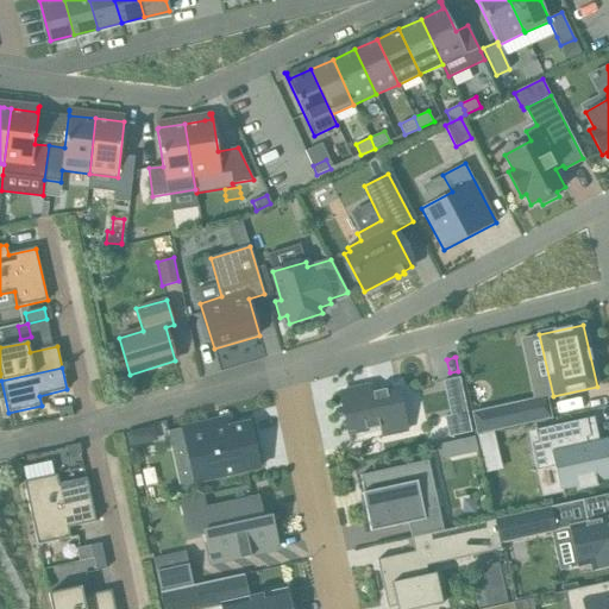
[(460,377),(443,381),(450,415),(444,416),(449,438),(472,433),(460,377)]
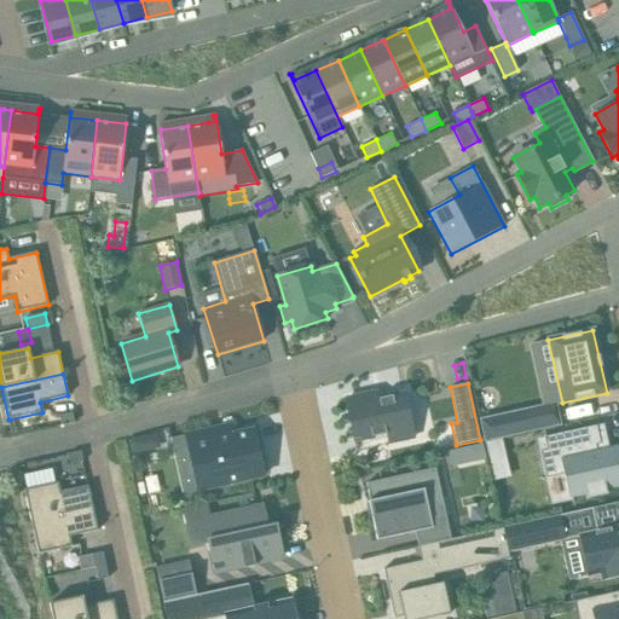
[(375,393),(346,400),(356,441),(411,429),(403,394),(376,400),(375,393)]
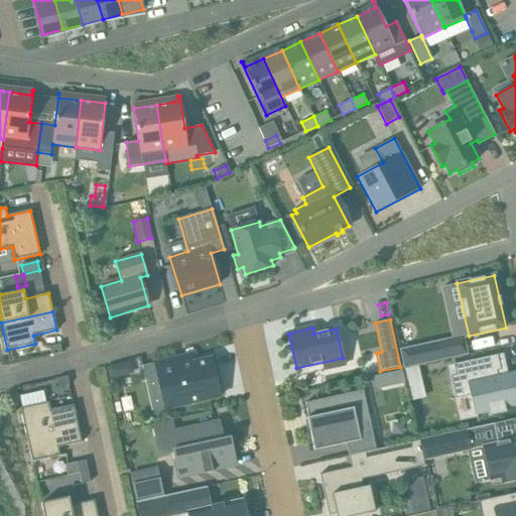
[(463,337),(430,344),(434,361),(467,354),(463,337)]
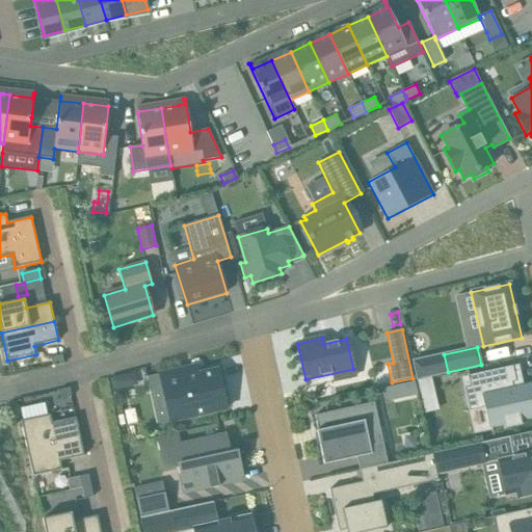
[(52,366),(63,364),(61,355),(51,357),(52,366)]
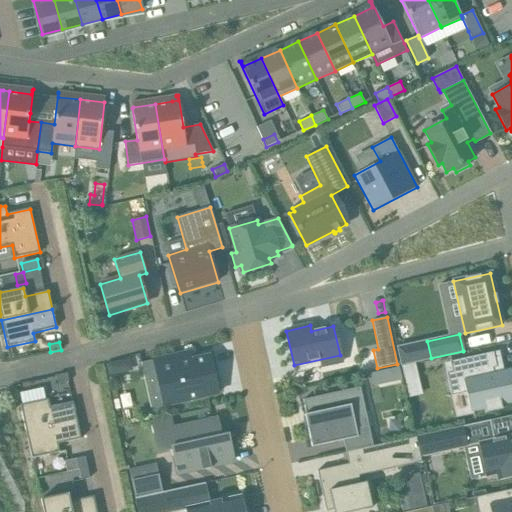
[(500,404),(511,401),(511,370),(494,374),(492,368),(497,367),(493,352),(450,361),(452,372),(447,374),(449,384),(452,395),(467,391),(471,410),(485,407),(486,411),(501,407),(500,404)]
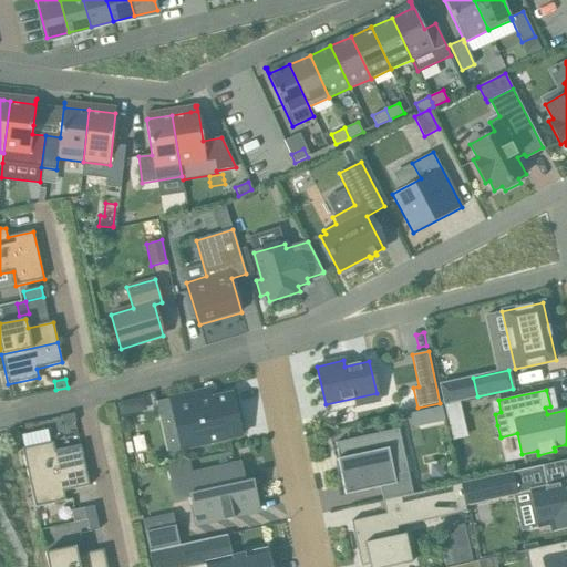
[(174,412),(182,450),(241,436),(233,394),(196,402),(195,393),(156,402),(160,415),(174,412)]
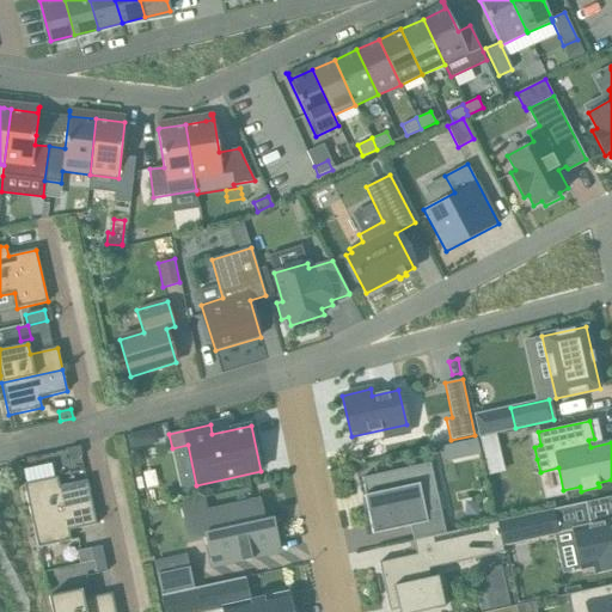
[(159,442),(155,428),(128,435),(132,450),(159,442)]
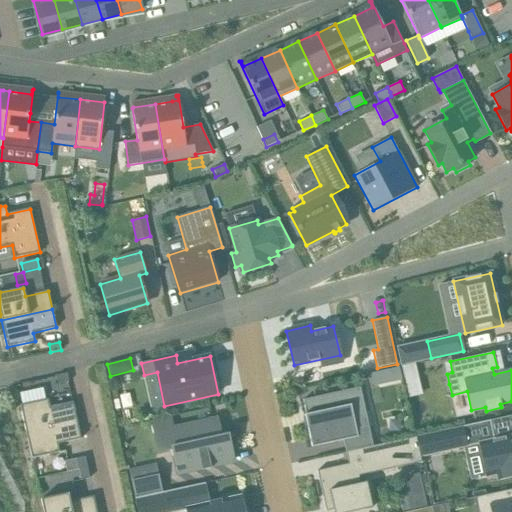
[(415,363),(402,366),(404,378),(418,375),(415,363)]
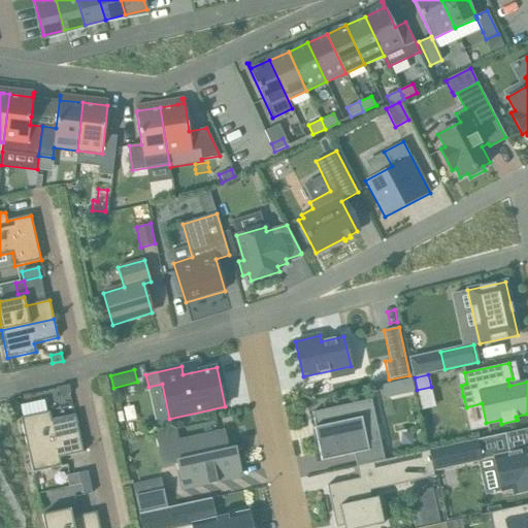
[(411,378),(383,385),(386,398),(415,392),(411,378)]
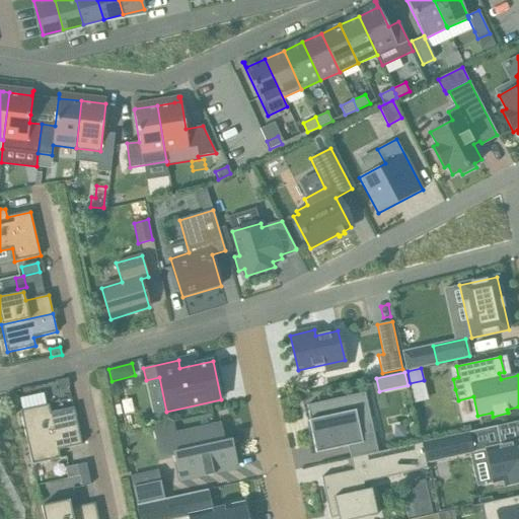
[(58,389),(69,387),(67,378),(56,381),(58,389)]
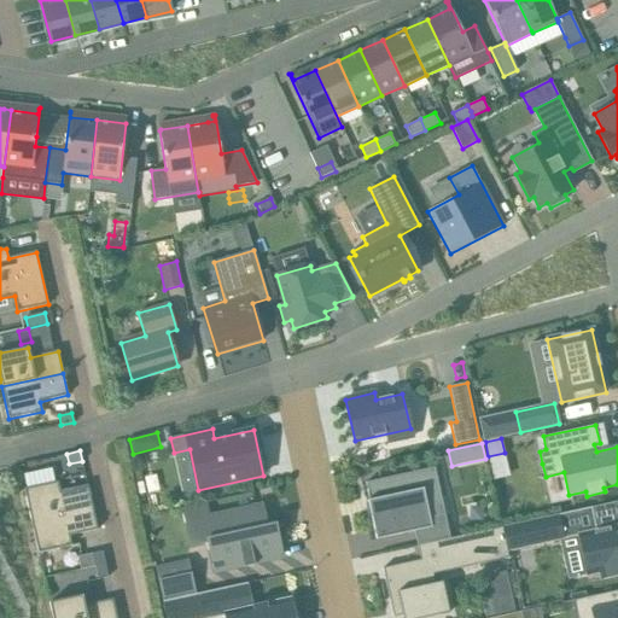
[(435,467),(365,483),(377,540),(414,531),(418,546),(450,538),(435,467)]
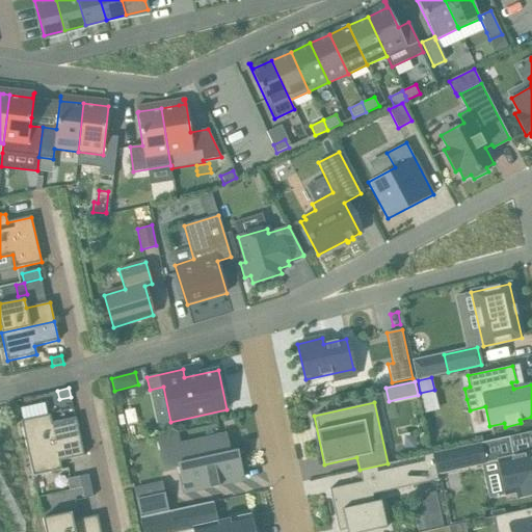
[(76,418),(52,423),(50,415),(21,421),(27,449),(80,437),(76,418)]
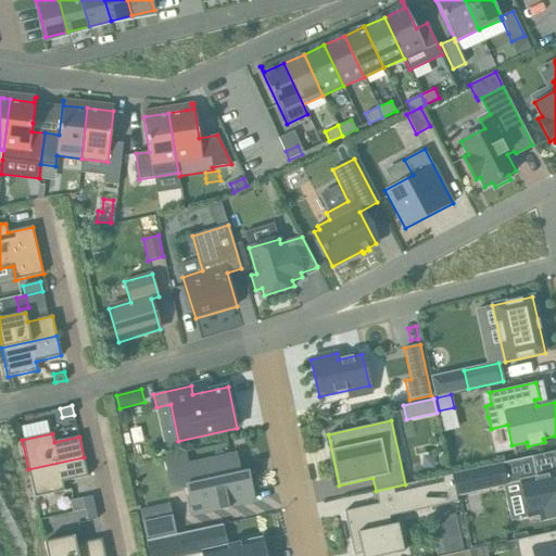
[(184,453),(165,456),(168,470),(173,491),(188,488),(189,494),(193,513),(201,512),(218,507),(219,510),(220,510),(219,507),(227,505),(228,509),(229,508),(228,505),(253,500),(249,481),(241,483),(239,475),(235,455),(187,466),(184,453)]
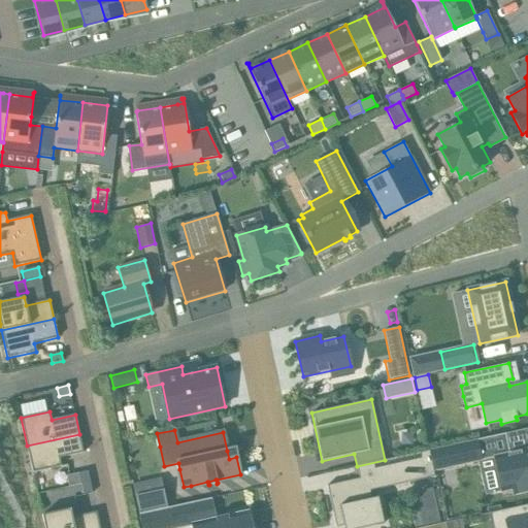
[(505,433),(429,450),(433,471),(452,467),(477,462),(485,495),(501,492),(513,490),(514,495),(527,491),(527,449),(509,454),(509,450),(506,437),(505,433)]
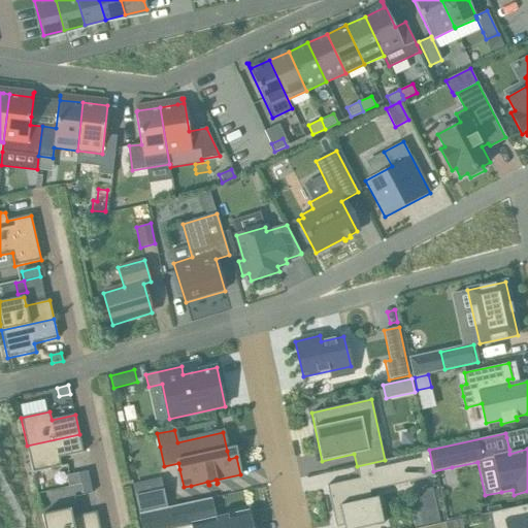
[(79,434),(27,446),(33,472),(61,466),(60,458),(84,453),(79,434)]
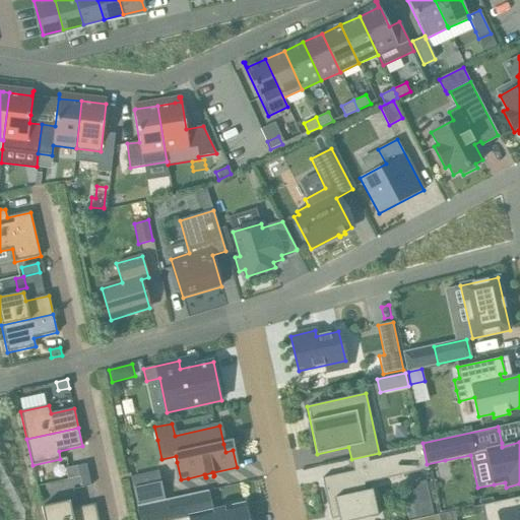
[(379,453),(351,459),(353,471),(322,478),(331,519),(339,517),(339,519),(356,519),(378,516),(378,513),(376,513),(371,493),(373,492),(373,490),(366,491),(365,483),(429,469),(427,464),(423,443),(379,453)]
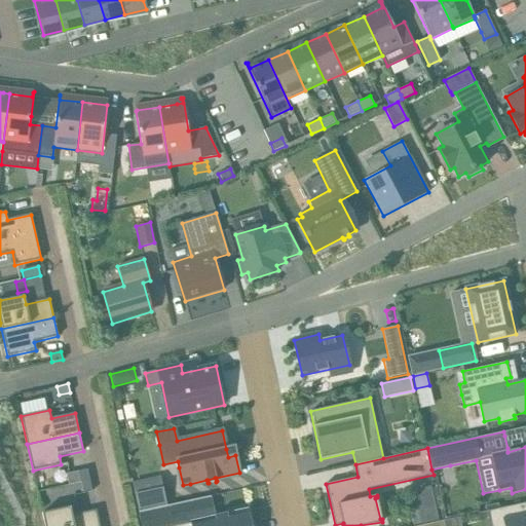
[(81,482),(88,481),(86,470),(77,472),(80,482),(81,482)]
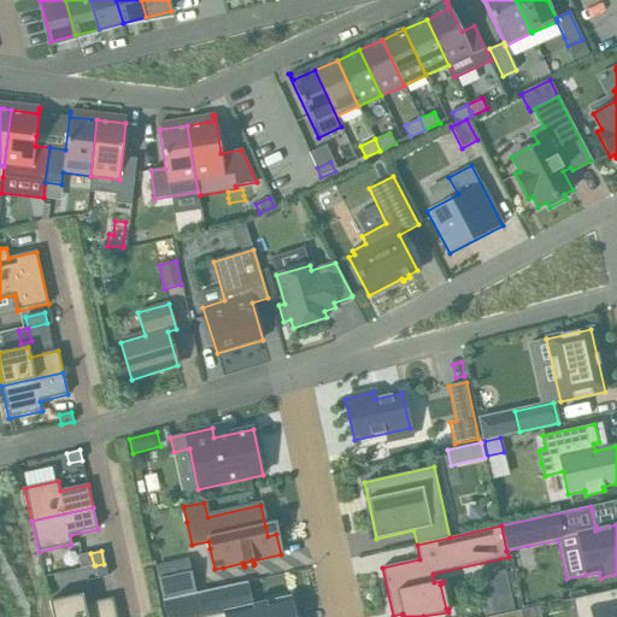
[(186,560),(156,568),(163,600),(176,598),(193,594),(186,560)]
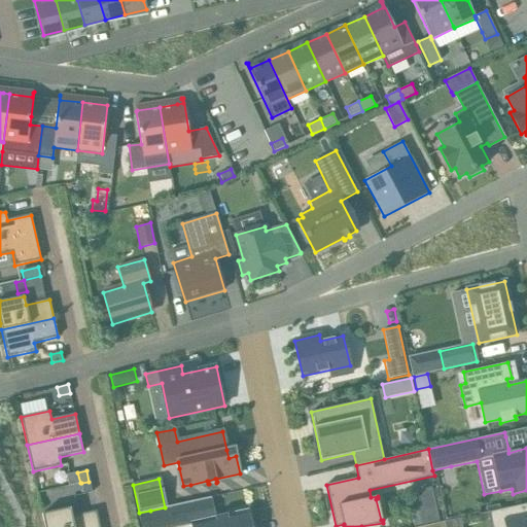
[(81,483),(80,483),(82,494),(92,492),(89,482),(81,483)]
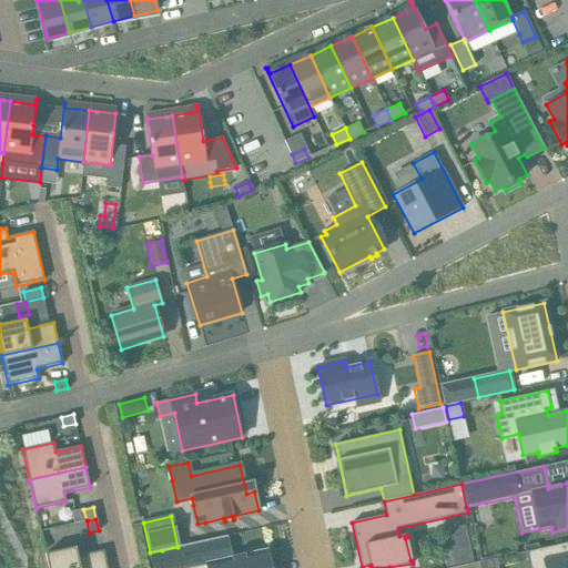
[(182,546),(184,554),(182,554),(183,561),(185,561),(186,567),(192,567),(206,565),(206,567),(271,567),(267,550),(232,558),(227,536),(182,546)]
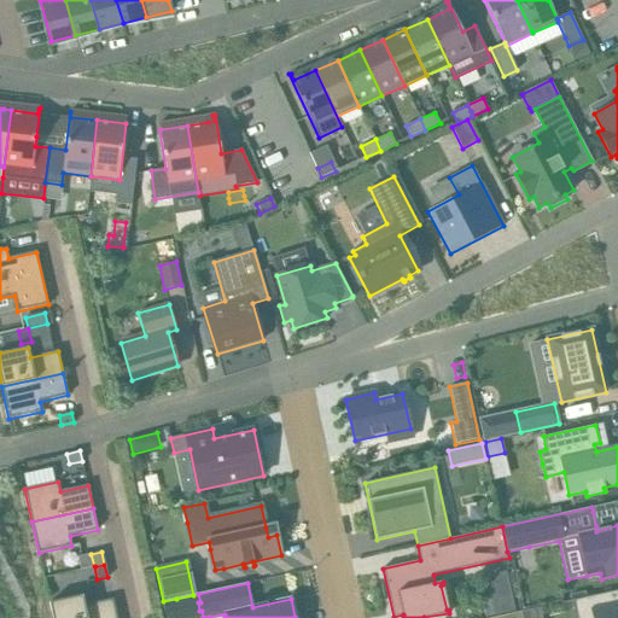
[(617,617),(617,590),(573,600),(577,617),(617,617)]
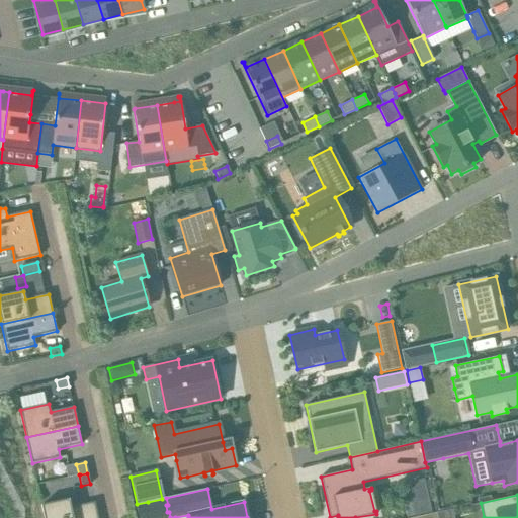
[(428,496),(404,501),(408,517),(432,512),(428,496)]
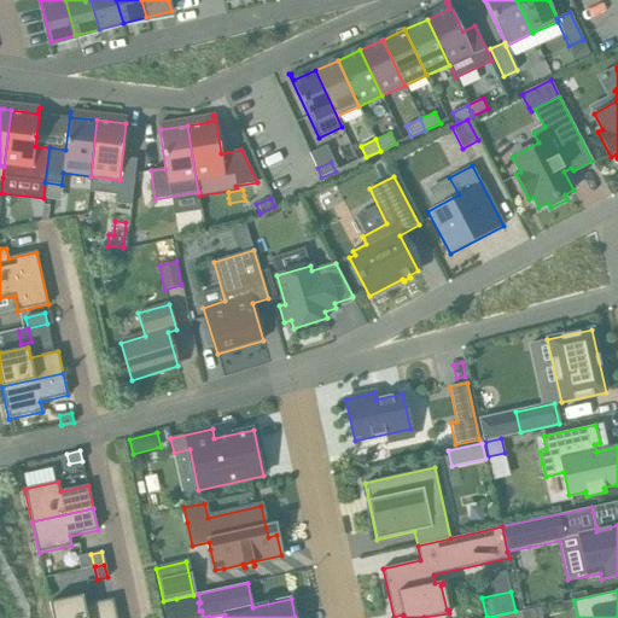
[(85,605),(82,595),(50,602),(52,617),(116,617),(112,599),(85,605)]
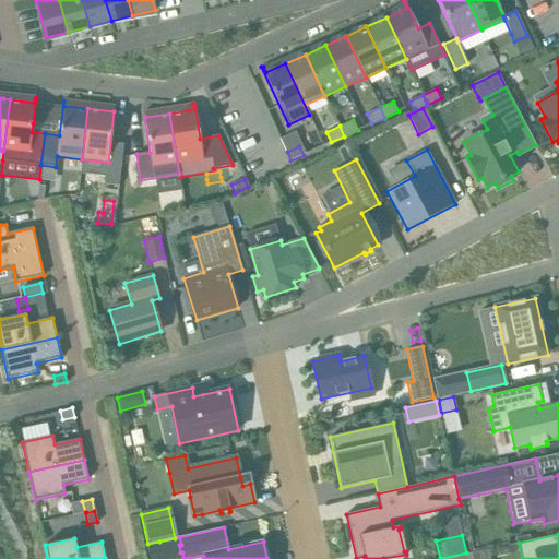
[(150,558),(163,558),(159,542),(147,544),(150,558)]
